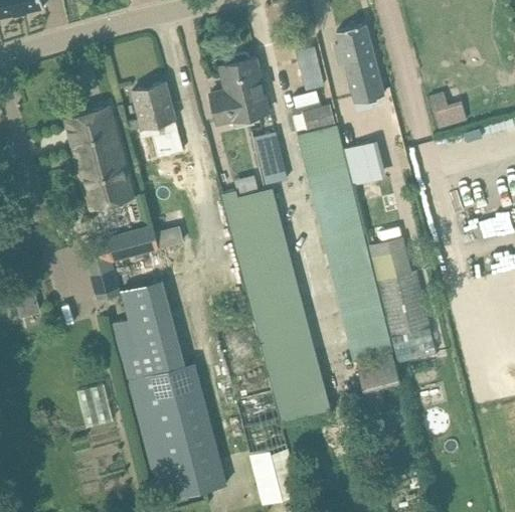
[(0,0),(0,19),(44,9),(41,0),(0,0)]
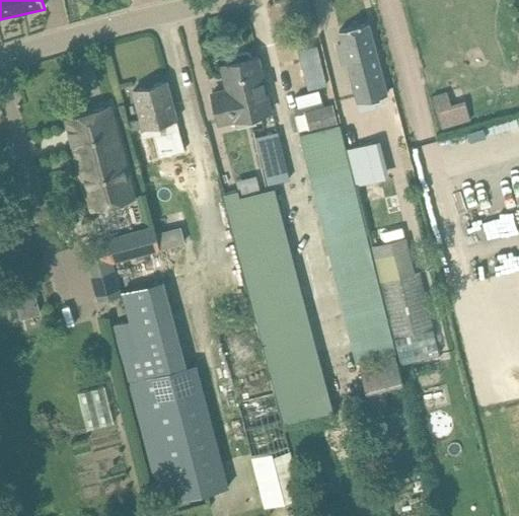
[(386,99),(373,46),(369,26),(340,33),(343,46),(338,47),(343,68),(348,67),(357,106),(386,99)]
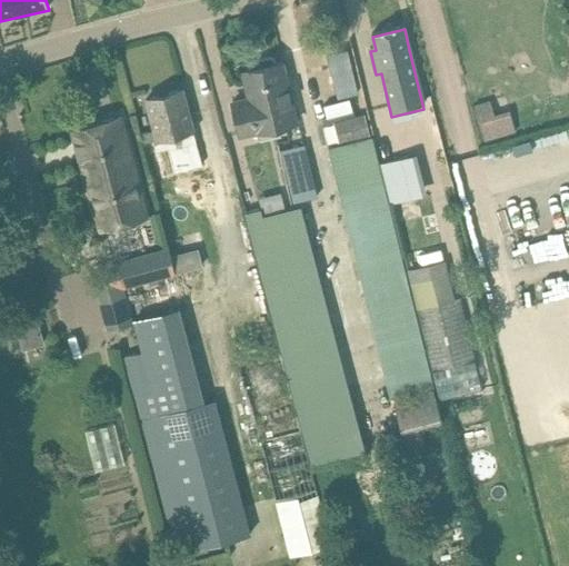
[(357,97),(347,55),(327,60),(337,102),(357,97)]
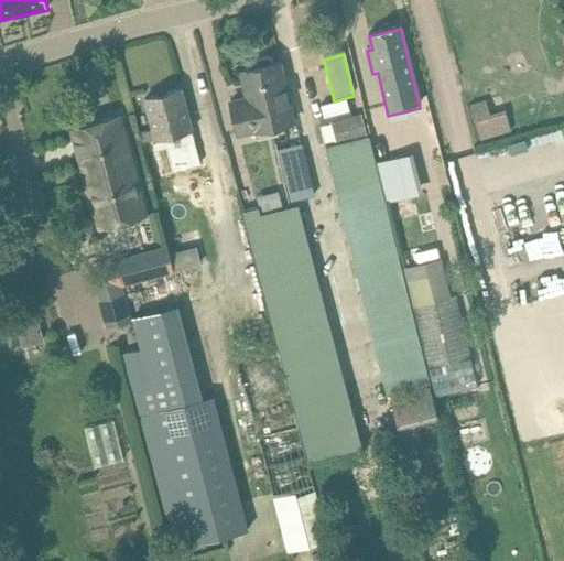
[(279,108),(283,128),(294,126),(280,65),(273,66),(272,61),(267,60),(249,64),(246,67),(247,73),(241,74),(245,92),(262,87),(268,111),(279,108)]
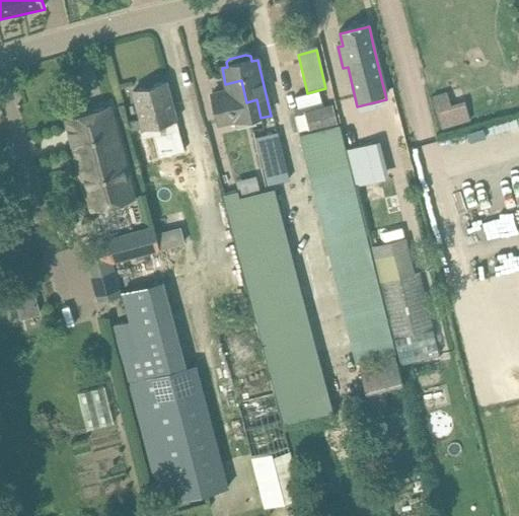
[(241,80),(225,84),(227,93),(212,96),(219,127),(234,123),(234,124),(261,118),(256,99),(246,102),(241,80)]
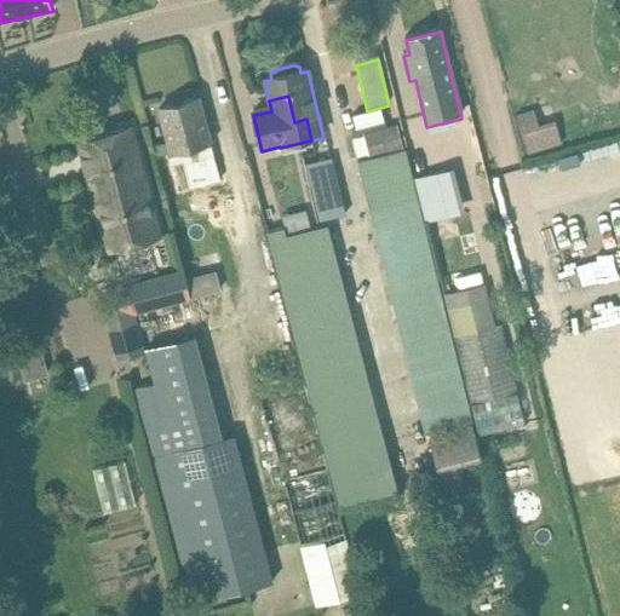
[(168,145),(153,149),(159,172),(165,195),(220,180),(206,125),(200,101),(159,111),(168,145)]
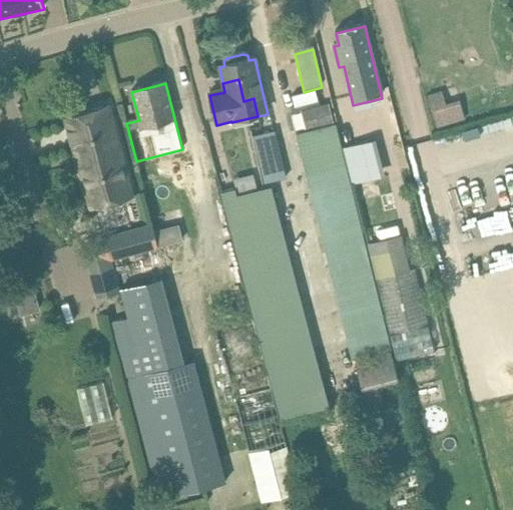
[(291,97),(294,108),(318,102),(315,91),(291,97)]
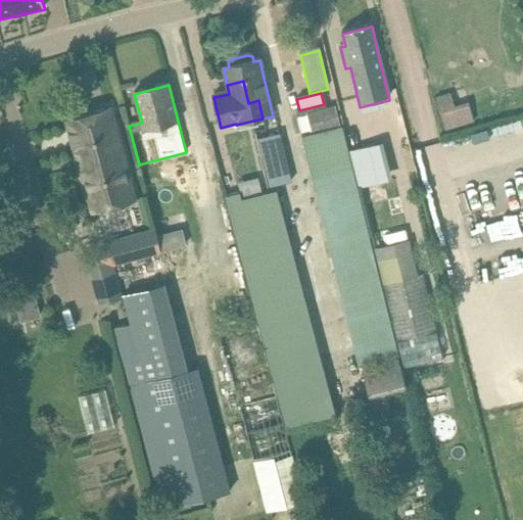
[(469,105),(438,113),(442,129),(473,121),(469,105)]
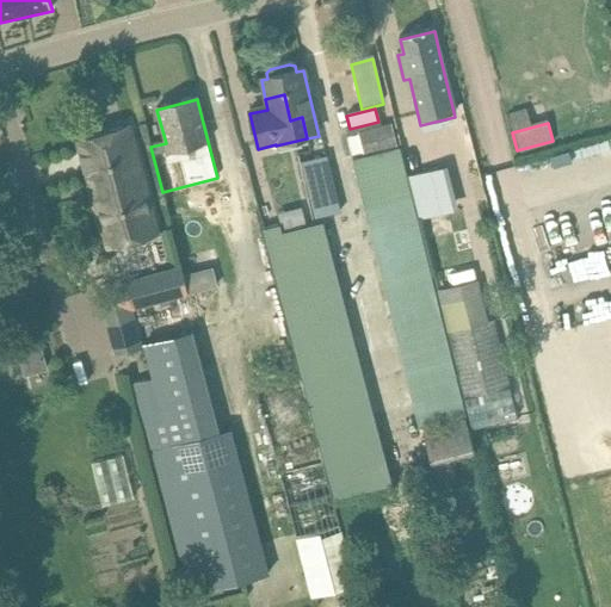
[(393,125),(357,135),(363,158),(399,148),(393,125)]
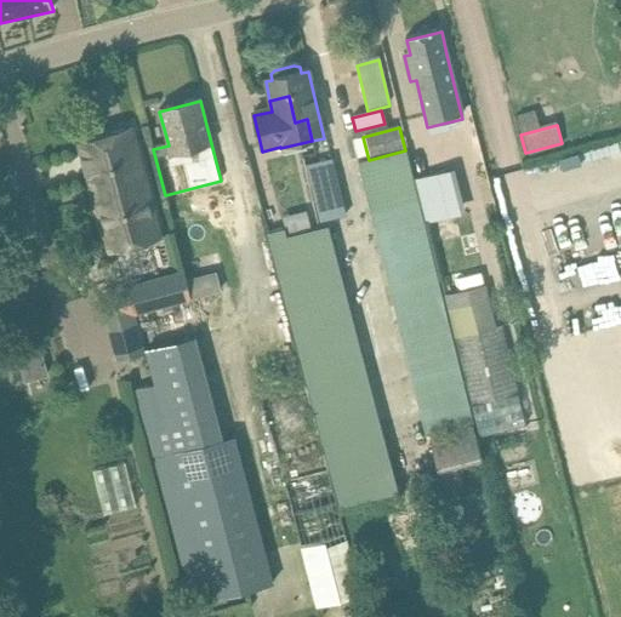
[(163,244),(137,155),(131,131),(79,147),(86,170),(110,258),(163,244)]
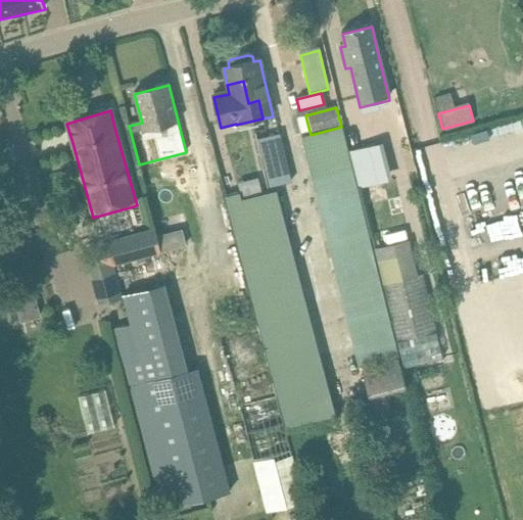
[(311,135),(303,137),(315,181),(334,257),(338,287),(359,369),(362,369),(399,359),(377,270),(357,190),(347,154),(341,127),(311,135)]
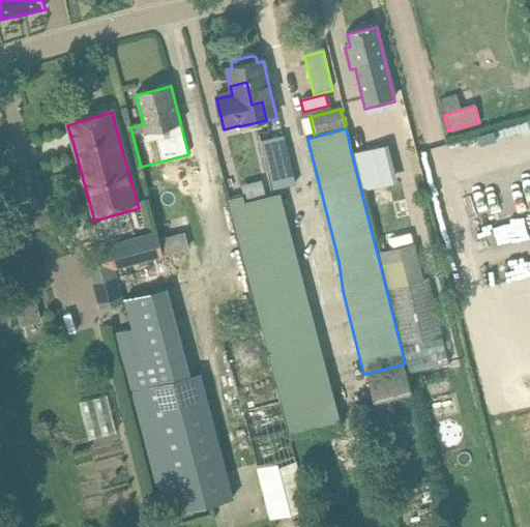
[(273,192),(293,187),(283,139),(262,143),(273,192)]
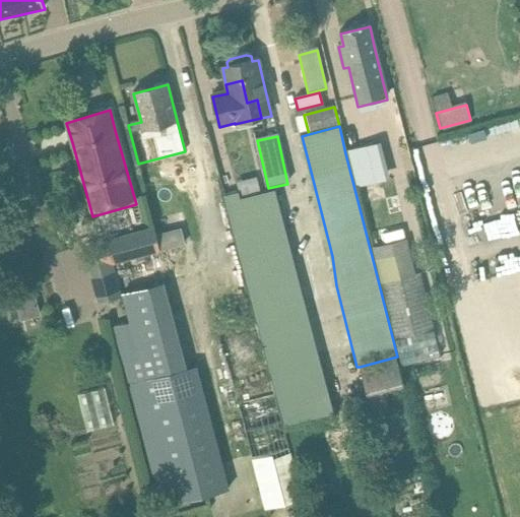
[(519,155),(494,163),(519,260),(519,155)]
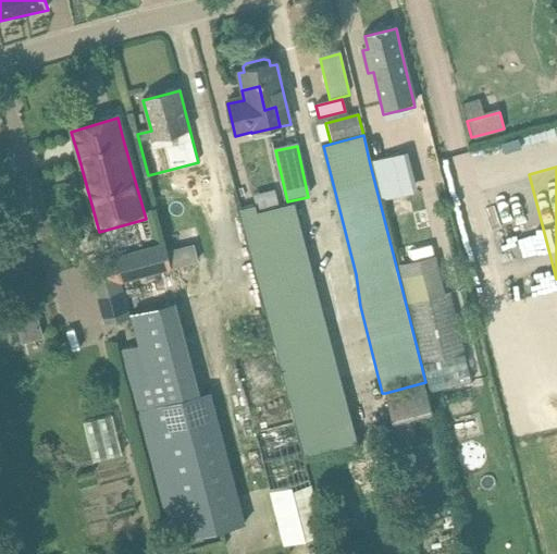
[(256,208),(239,211),(248,245),(295,426),(304,459),(357,445),(295,205),(258,214),(256,208)]
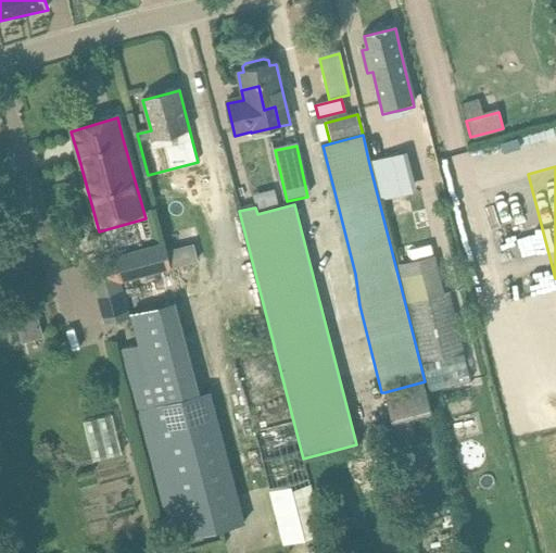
[(153,250),(113,261),(119,285),(172,271),(165,247),(153,250)]
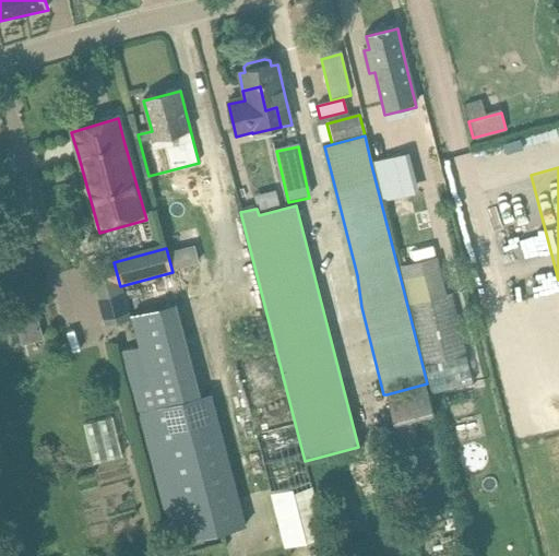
[(447,297),(412,306),(427,366),(466,356),(451,295),(447,297)]
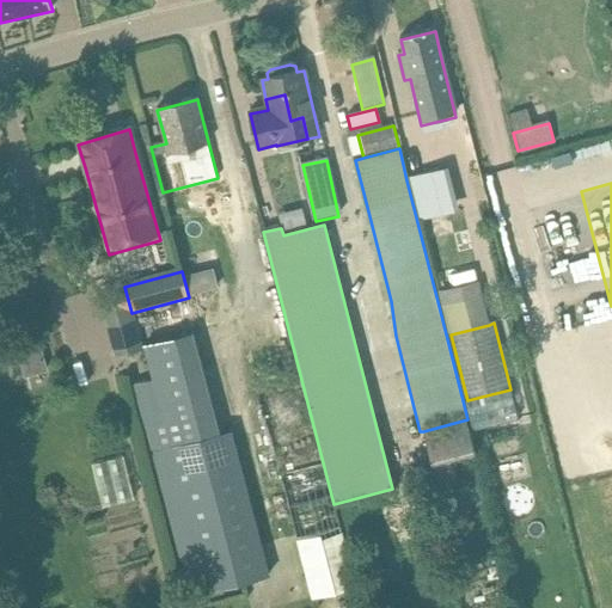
[(38,325),(7,333),(14,360),(18,360),(24,380),(47,374),(42,354),(46,352),(38,325)]
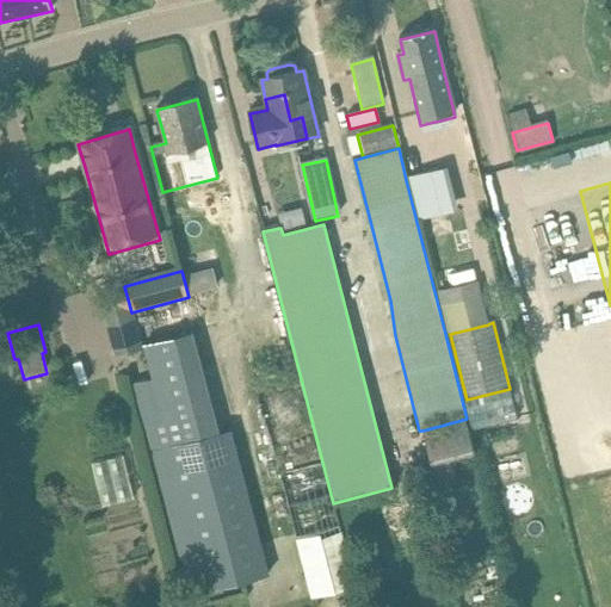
[(192,333),(141,347),(162,423),(144,428),(191,596),(269,575),(229,434),(221,437),(192,333)]
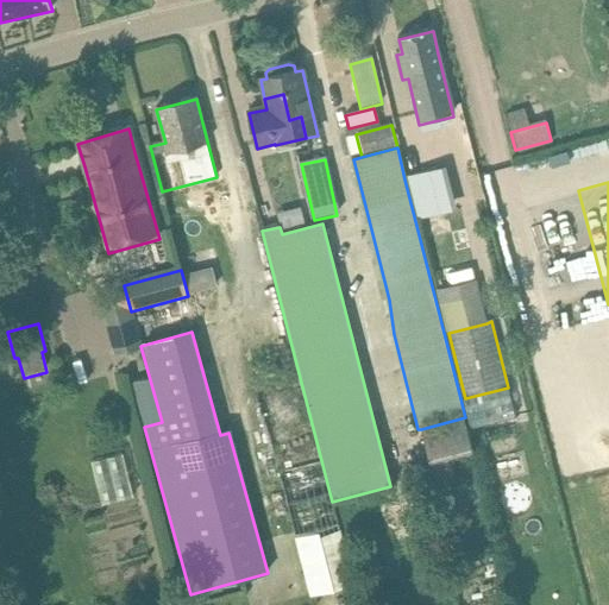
[(137,336),(119,341),(123,355),(140,351),(137,336)]
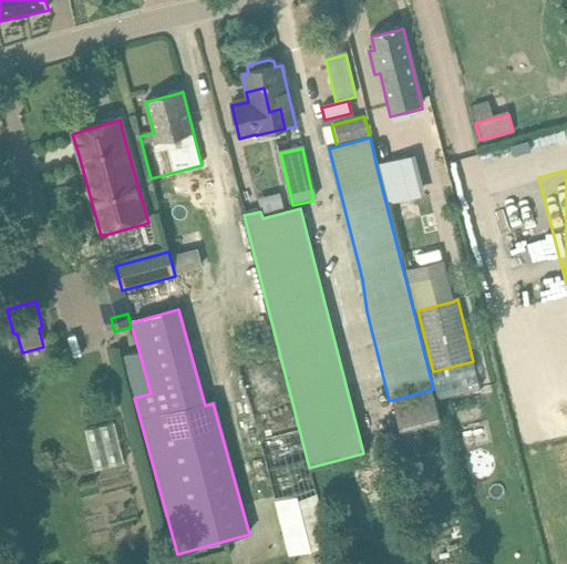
[(400,430),(439,420),(432,395),(393,404),(400,430)]
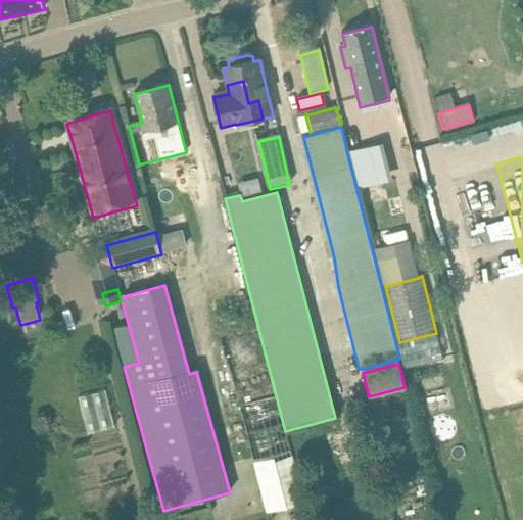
[(88,433),(116,426),(107,389),(80,396),(88,433)]
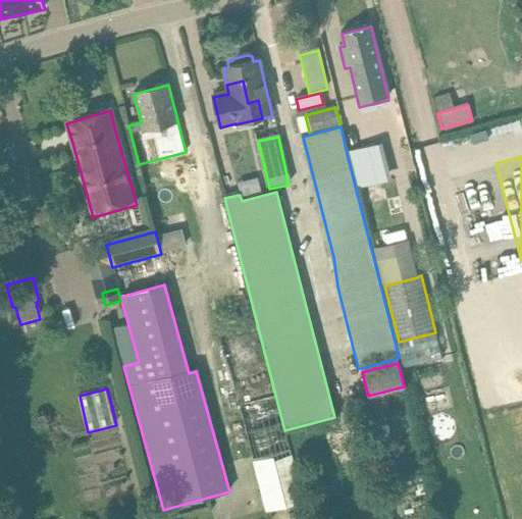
[(265,513),(304,502),(291,454),(252,463),(265,513)]
